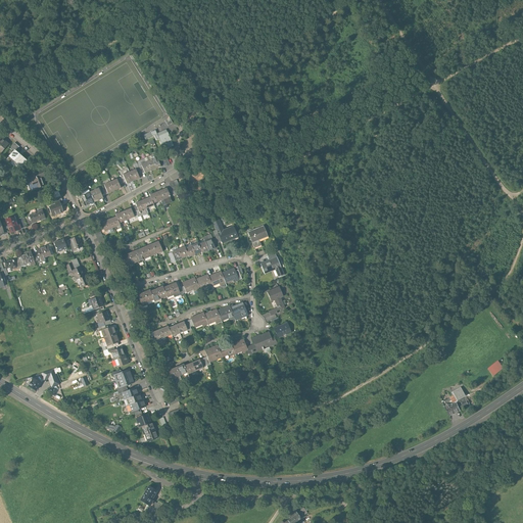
[(156,141),(159,139),(158,137),(155,130),(144,135),(145,140),(152,137),(154,136),(156,141)]
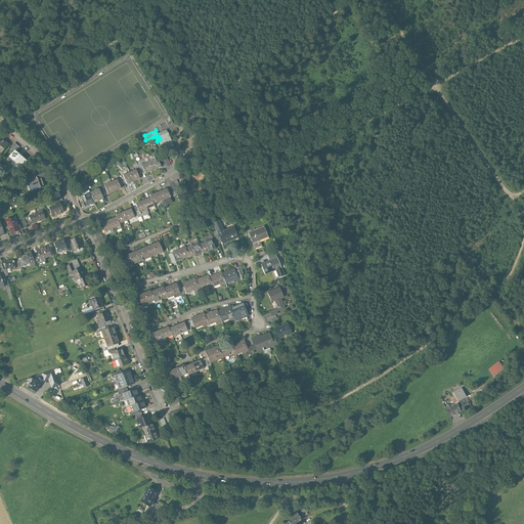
[(168,133),(159,137),(160,139),(164,150),(174,146),(168,133)]
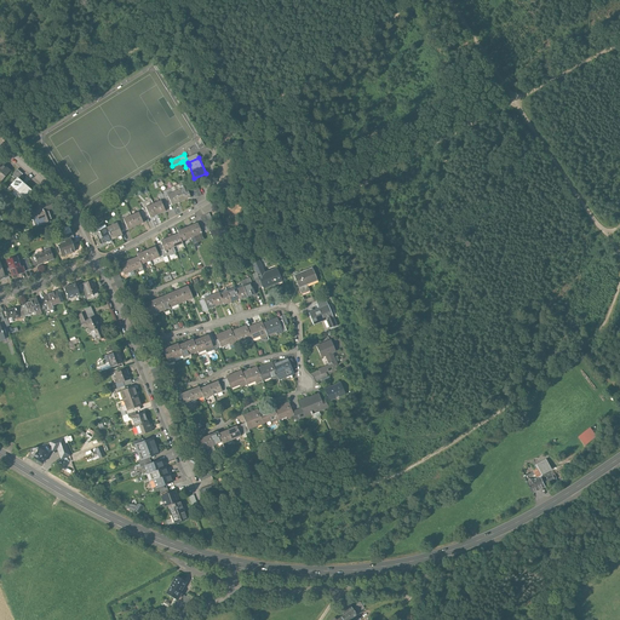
[(0,161),(0,183),(11,172),(0,161)]
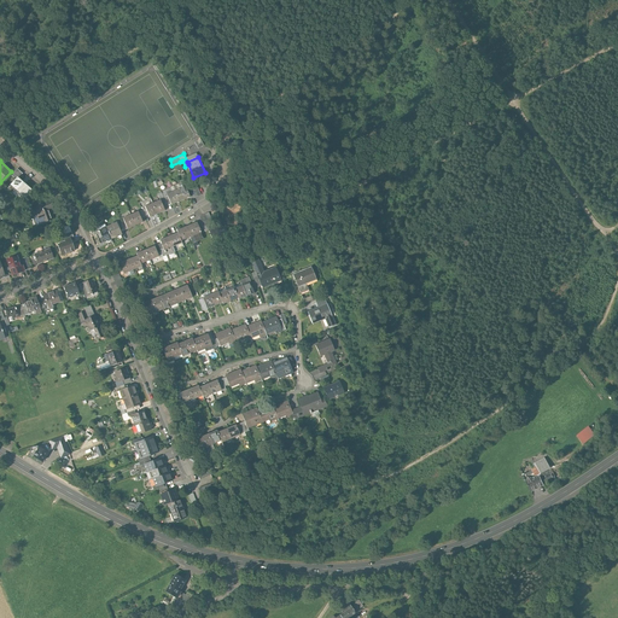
[(17,169),(11,176),(15,179),(16,178),(17,179),(18,180),(23,174),(17,169)]
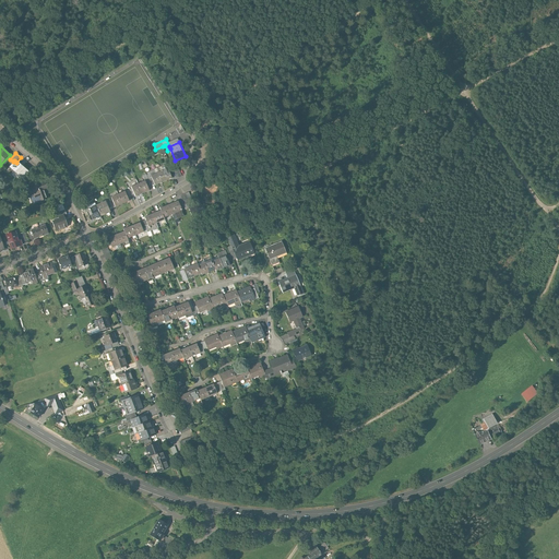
[(30,174),(23,168),(16,163),(15,162),(7,170),(11,175),(14,171),(18,174),(21,177),(18,180),(21,183),(30,174)]
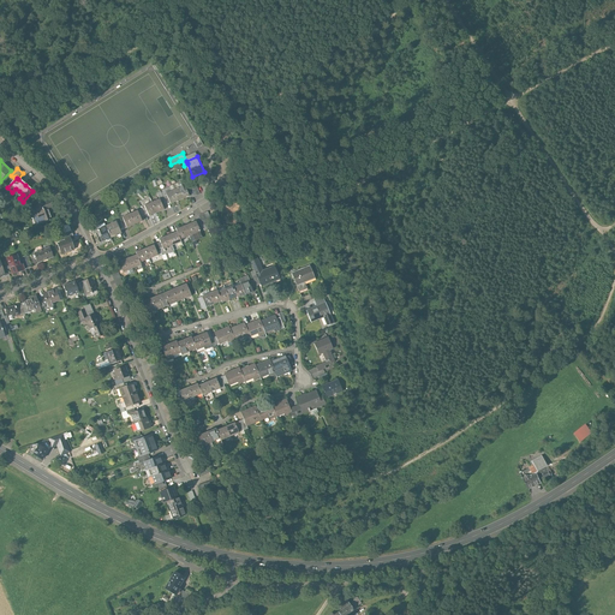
[(180,189),(175,190),(179,201),(189,196),(186,189),(183,181),(178,183),(180,189)]
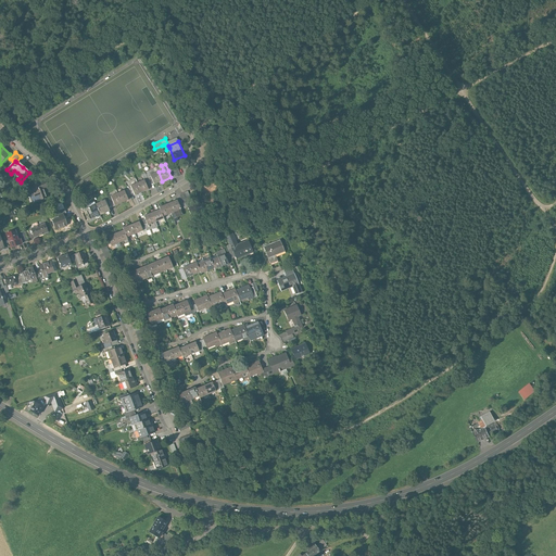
[(172,169),(168,171),(171,177),(174,176),(175,178),(180,176),(176,164),(171,166),(172,169)]
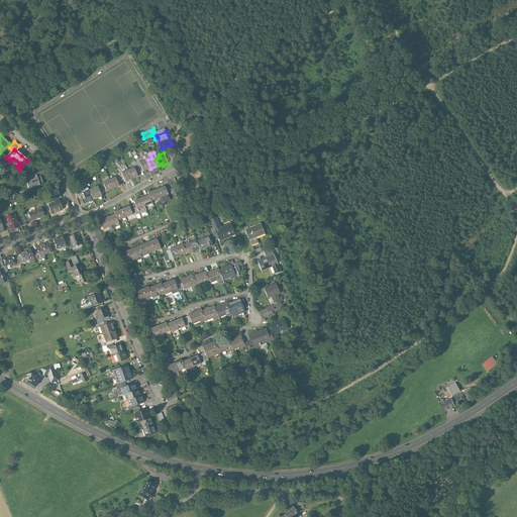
[(143,172),(150,169),(147,160),(139,163),(140,166),(143,172)]
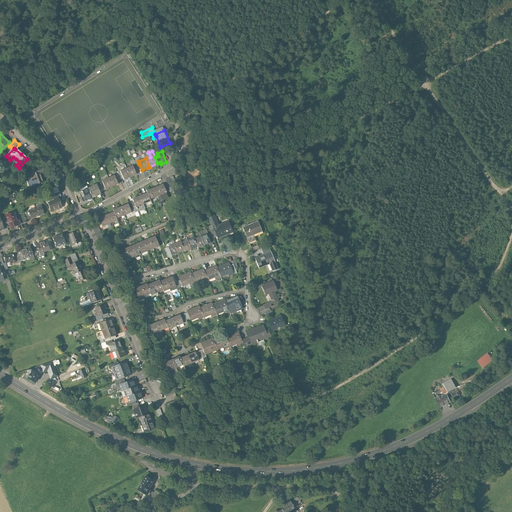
[(133,166),(126,169),(130,177),(136,175),(133,166)]
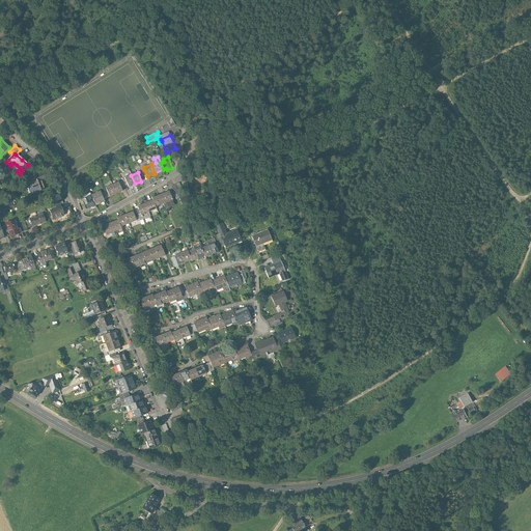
[(44,174),(24,180),(27,188),(29,195),(40,191),(46,189),(43,180),(46,179),(44,174)]
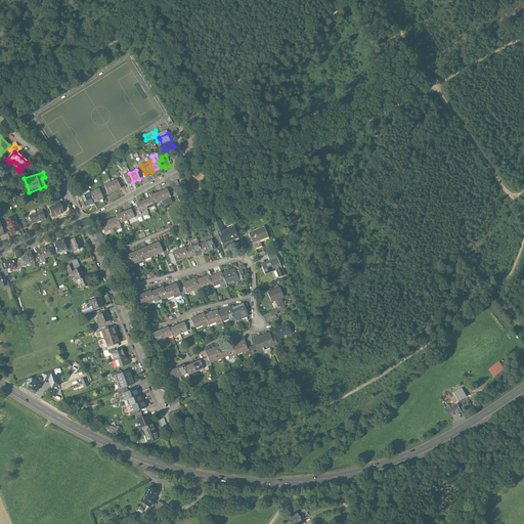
[(127,184),(133,181),(129,173),(123,175),(124,177),(126,182),(127,184)]
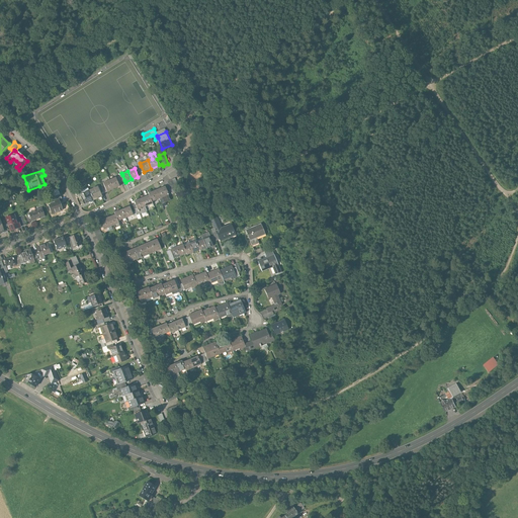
[(115,178),(109,180),(112,189),(119,186),(117,183),(115,178)]
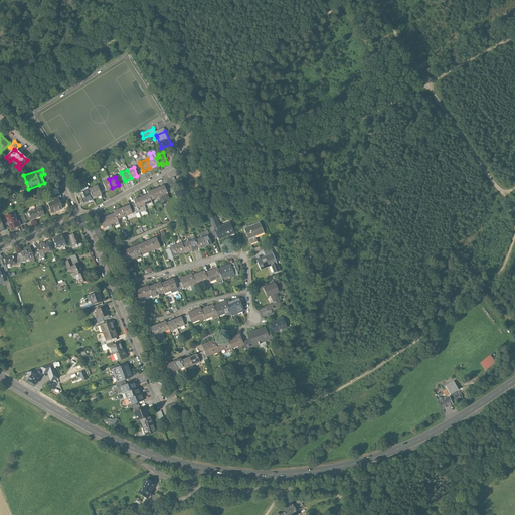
[(176,183),(174,177),(166,181),(170,190),(176,187),(174,183),(176,183)]
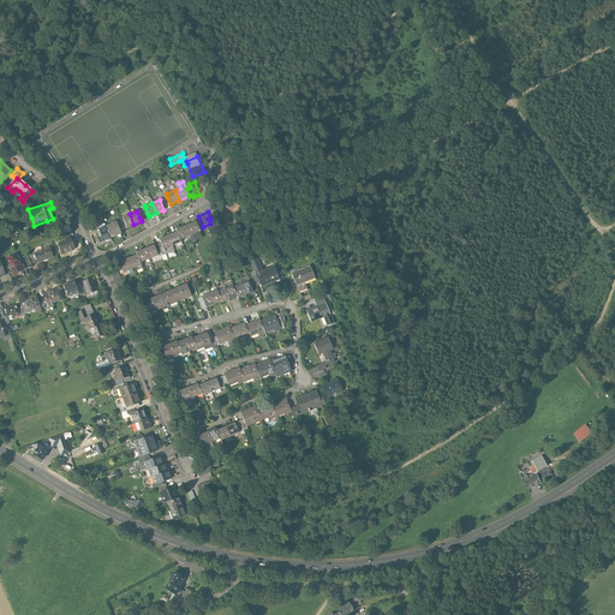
[(126,228),(133,225),(130,214),(123,218),(124,222),(126,228)]
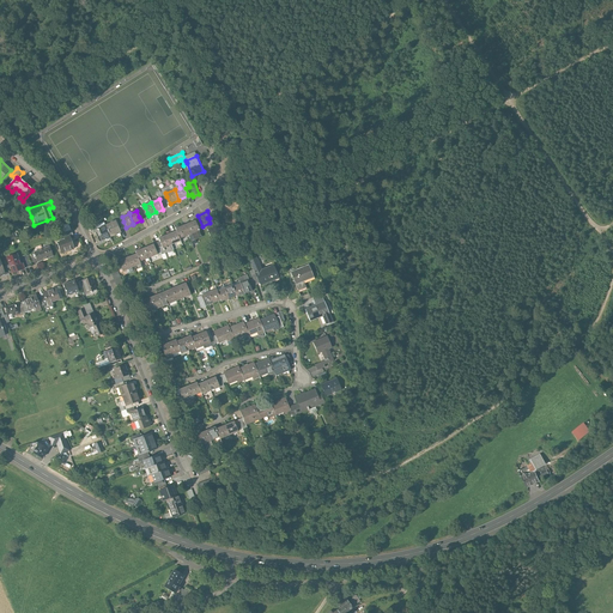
[(195,220),(186,225),(189,235),(199,230),(195,220)]
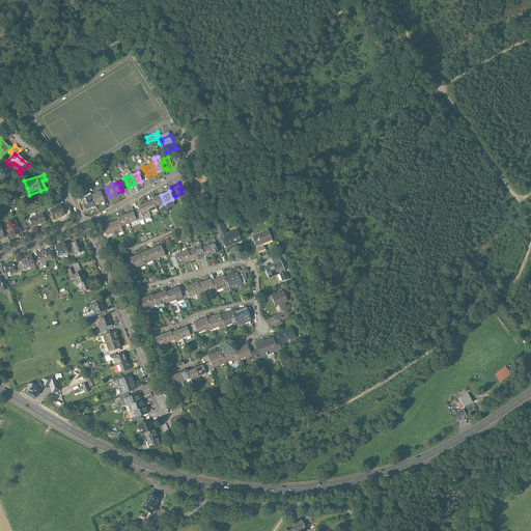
[(81,203),(86,200),(86,198),(83,192),(77,194),(81,203)]
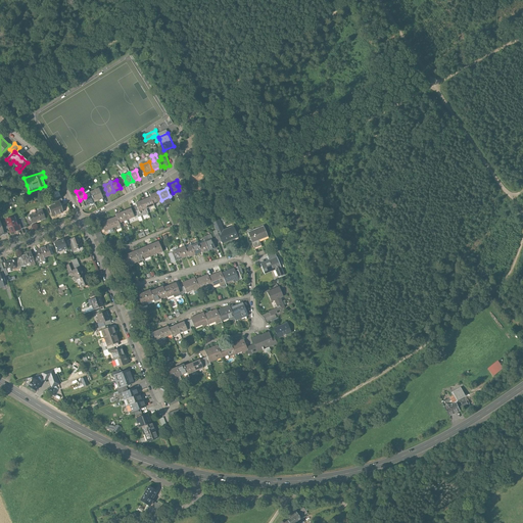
[(99,189),(92,192),(96,202),(103,199),(99,189)]
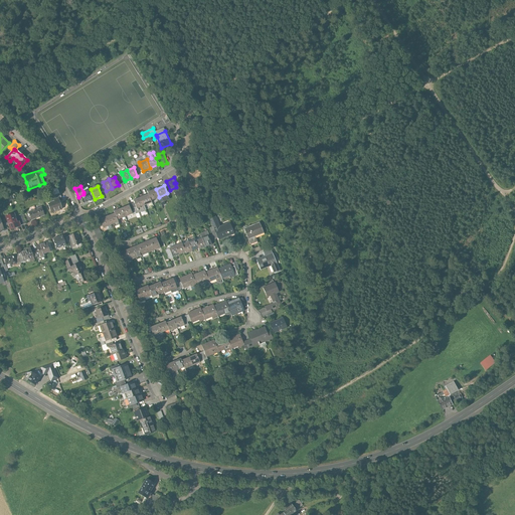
[(52,196),(53,199),(61,197),(57,188),(52,190),(54,196),(52,196)]
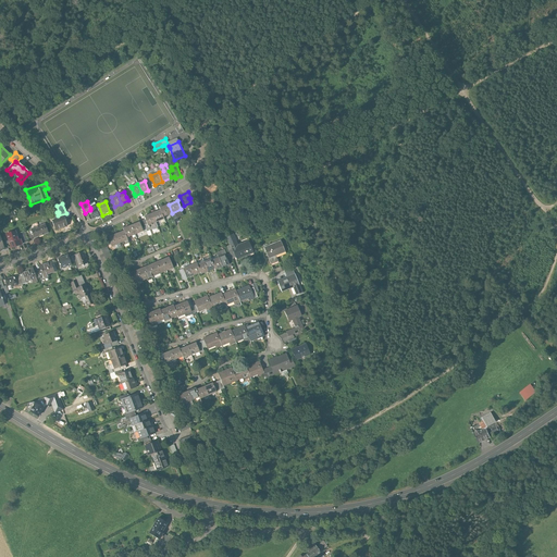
[(95,219),(102,215),(98,205),(90,208),(90,210),(95,219)]
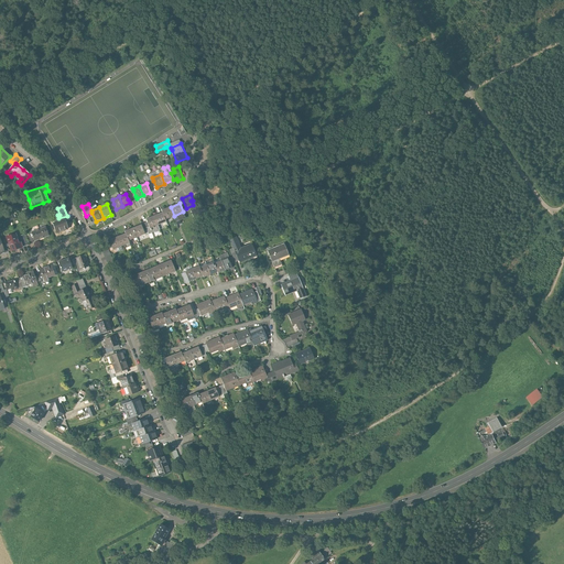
[(162,210),(162,213),(165,219),(174,216),(171,207),(162,210)]
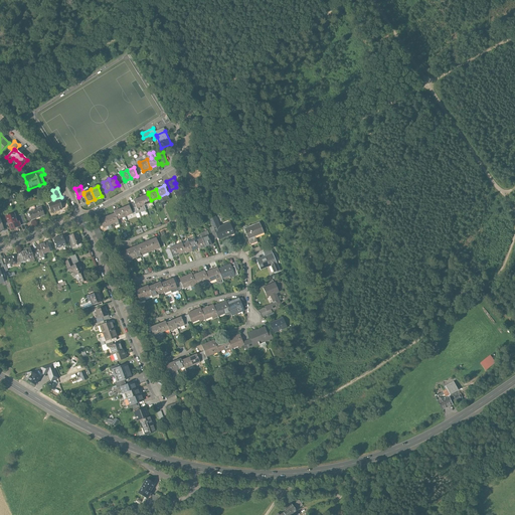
[(148,194),(141,197),(144,205),(152,202),(151,200),(148,194)]
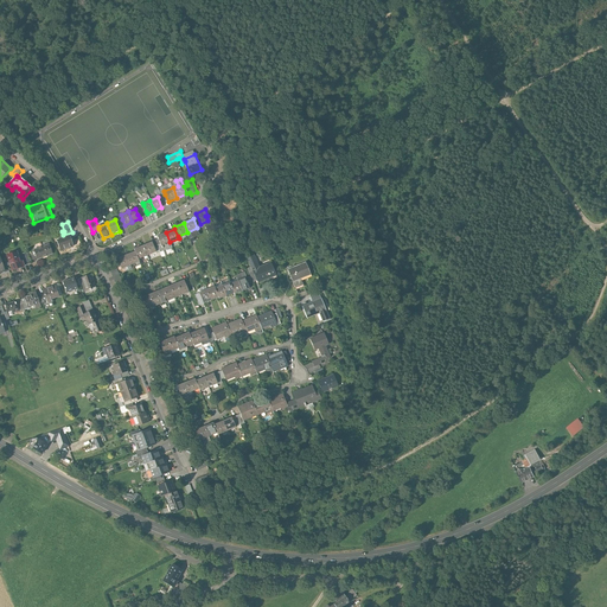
[(161,246),(170,242),(166,232),(157,236),(159,240),(161,246)]
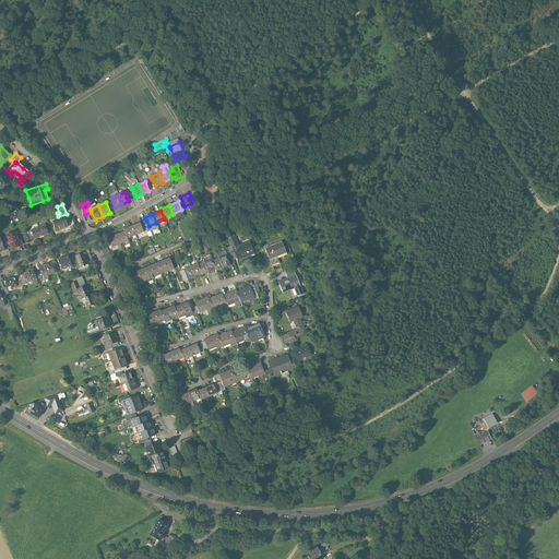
[(52,223),(56,232),(68,227),(63,216),(59,217),(60,219),(52,223)]
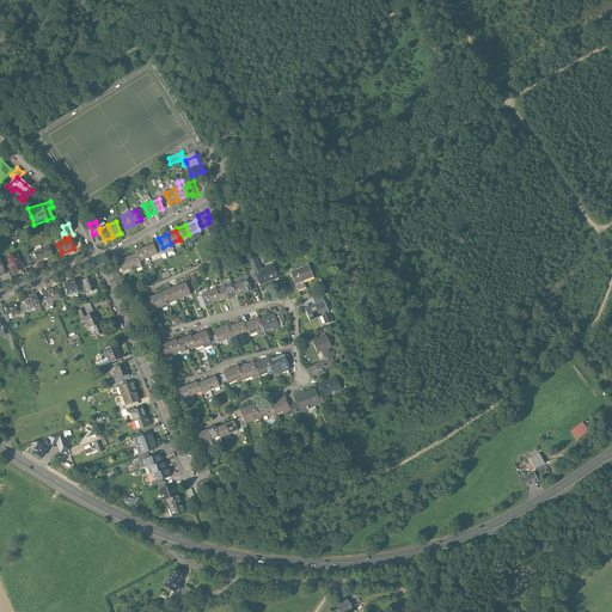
[(153,244),(145,248),(148,257),(157,254),(155,251),(153,244)]
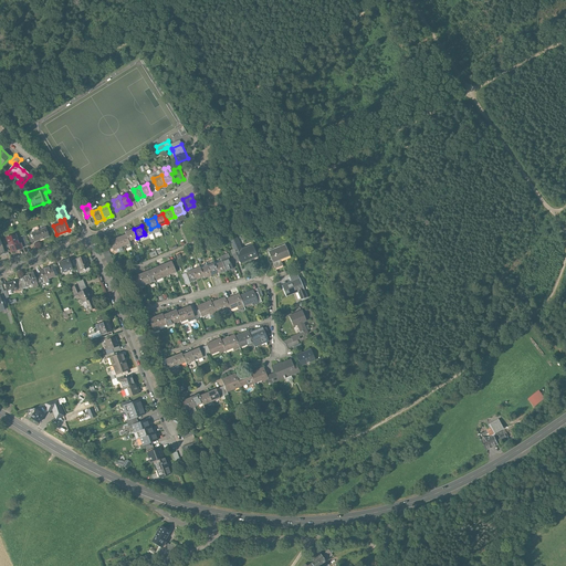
[(125,232),(126,234),(129,242),(137,238),(134,229),(125,232)]
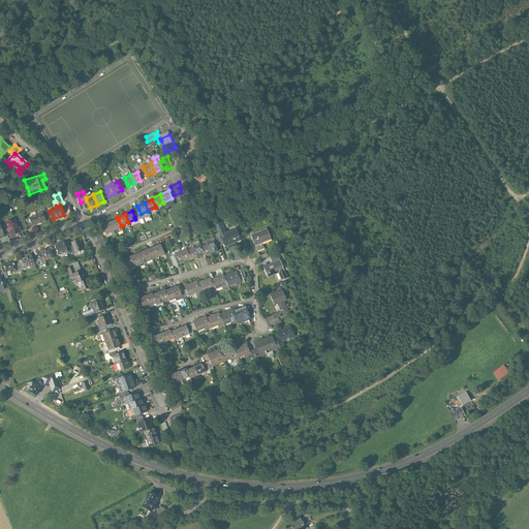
[(30,220),(33,227),(45,222),(43,215),(30,220)]
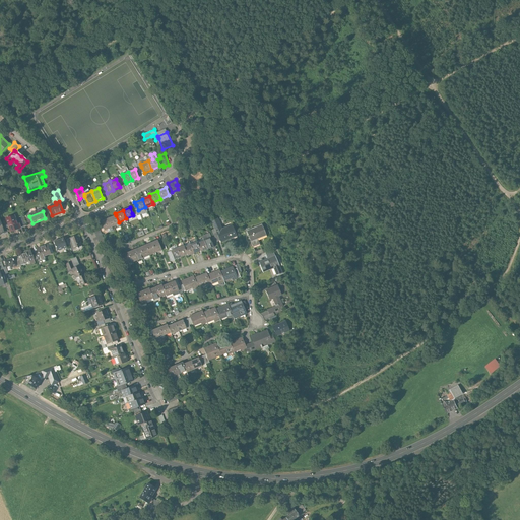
[(6,218),(10,232),(21,229),(19,223),(17,223),(14,215),(6,218)]
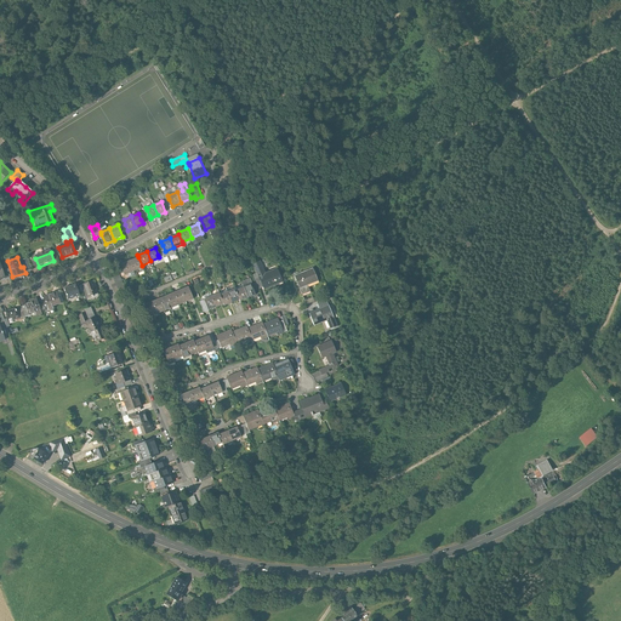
[(138,257),(130,261),(134,271),(142,267),(142,266),(138,257)]
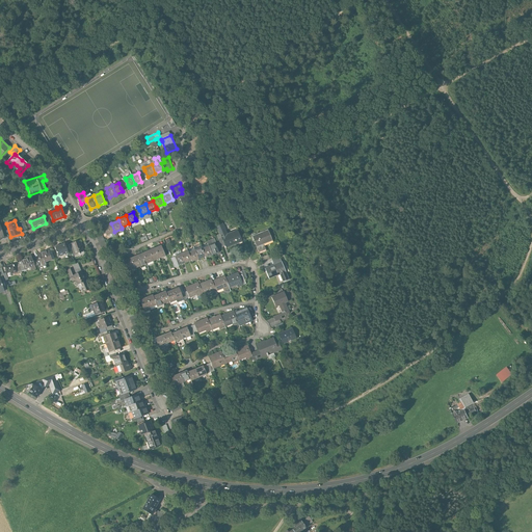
[(107,236),(114,232),(111,223),(103,227),(105,233),(107,236)]
